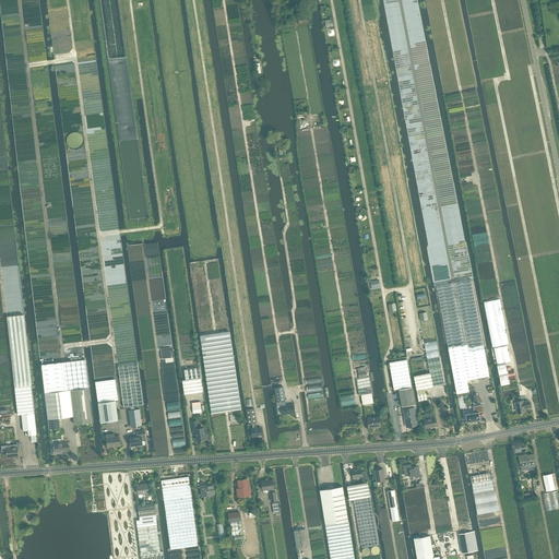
[(452,283),(437,286),(454,382),(456,395),(470,393),(467,380),(488,376),(471,280),(455,283),(452,283)]
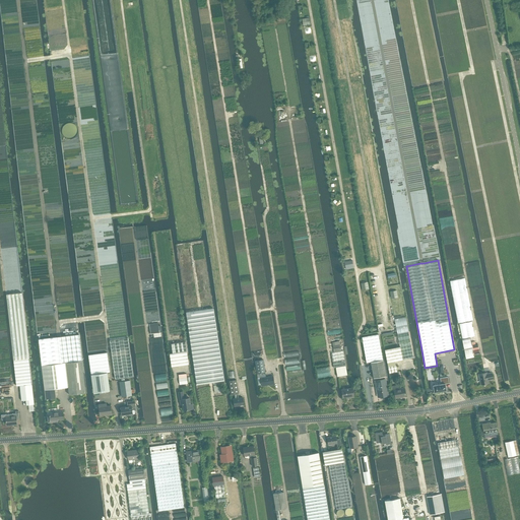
[(6,295),(16,386),(20,385),(20,386),(30,384),(31,384),(28,358),(21,293),(6,295)]
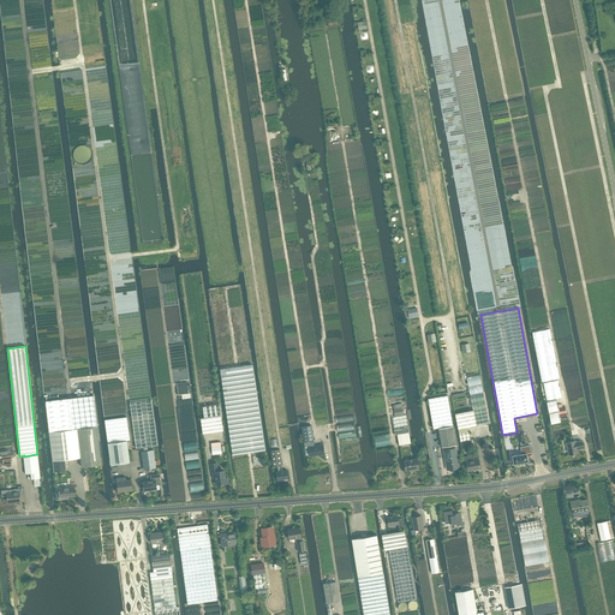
[(251,362),(220,366),(232,455),(264,451),(251,362)]
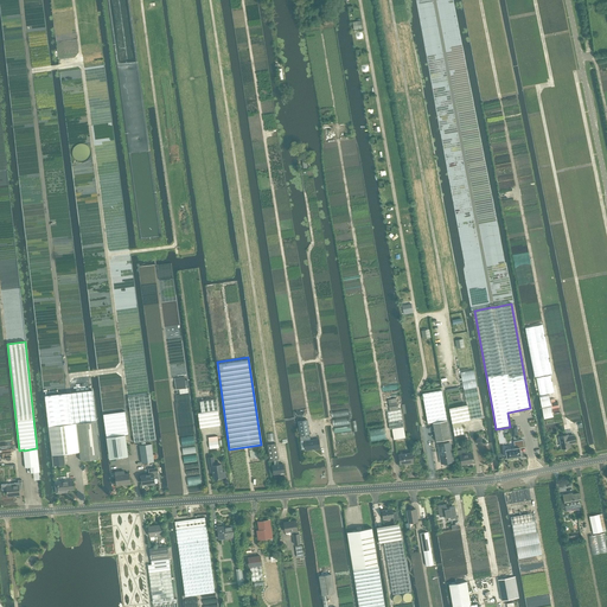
[(174,382),(176,390),(186,389),(185,381),(174,382)]
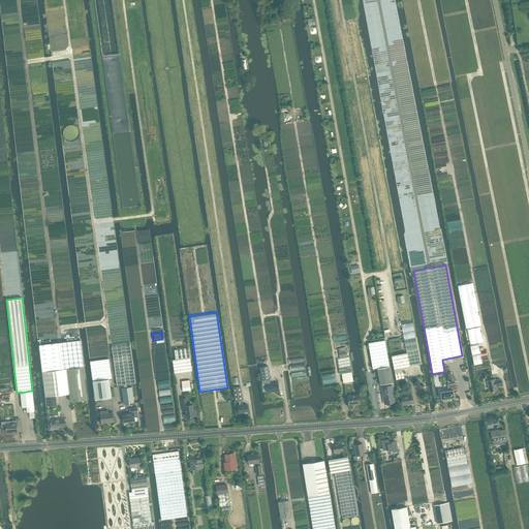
[(404,353),(392,356),(396,380),(404,378),(402,368),(406,367),(421,365),(415,337),(404,340),(407,353),(406,353),(404,353)]
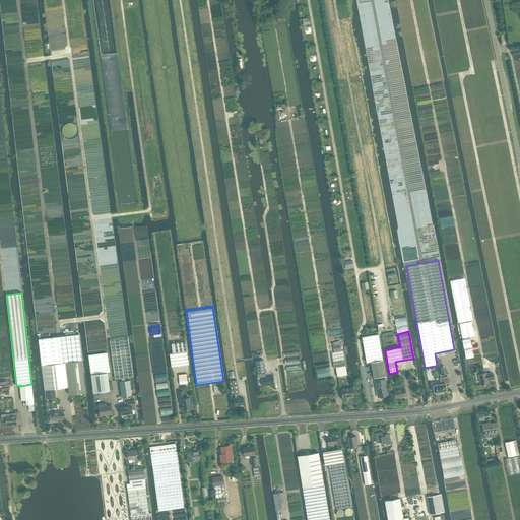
[(85,392),(78,333),(38,338),(46,399),(56,397),(55,388),(68,387),(69,394),(85,392)]
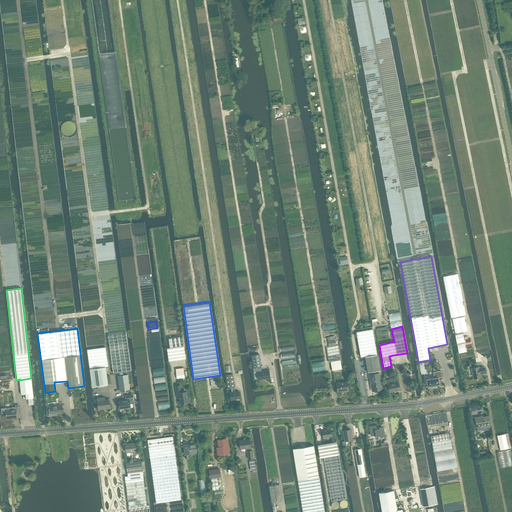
[(361,357),(365,357),(377,355),(372,329),(356,332),(361,357)]
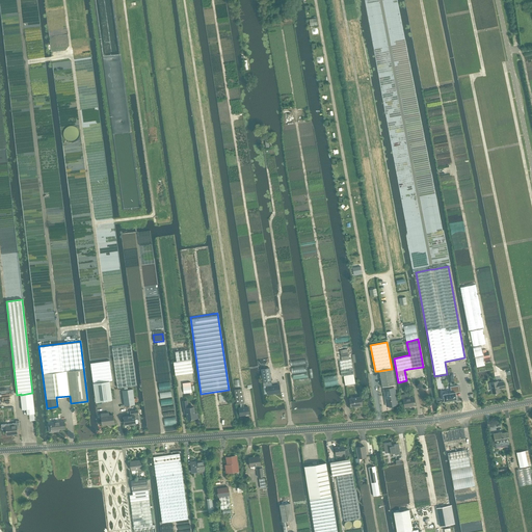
[(118,388),(136,386),(131,345),(112,348),(118,388)]
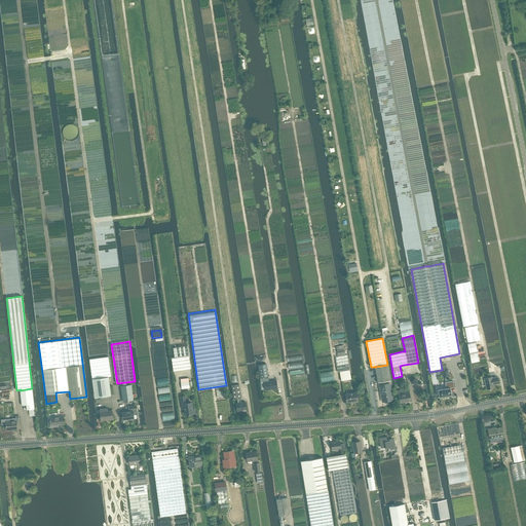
[(173,347),(174,357),(172,358),(173,371),(190,368),(187,345),(173,347)]
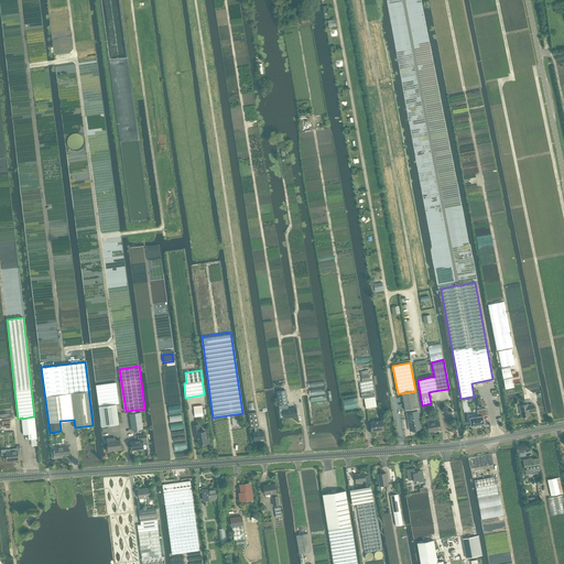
[(362,400),(365,399),(375,397),(372,380),(359,382),(362,400)]
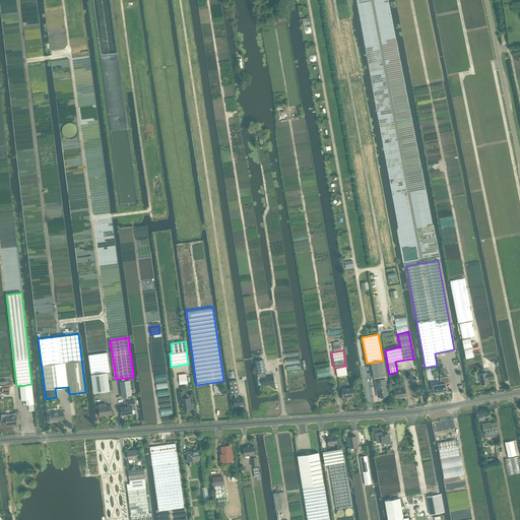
[(88,355),(90,375),(110,372),(107,352),(88,355)]
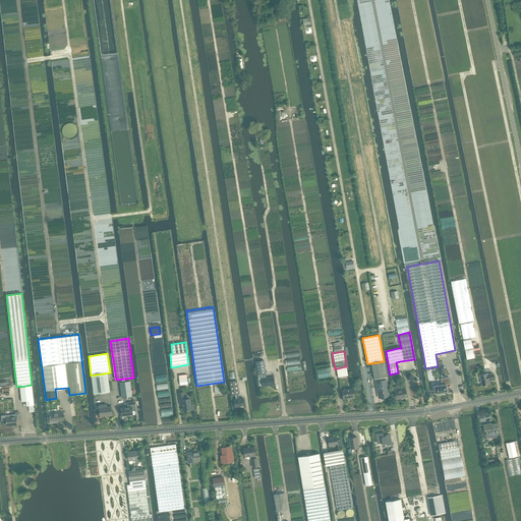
[(255,361),(257,374),(266,372),(264,360),(255,361)]
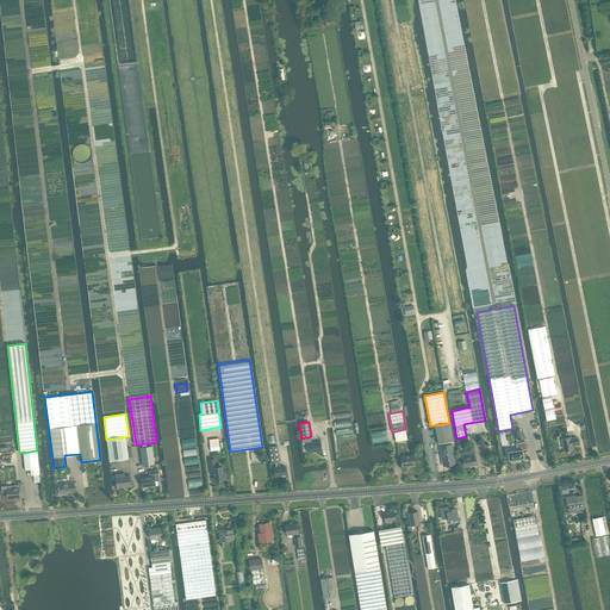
[(449,423),(435,425),(439,444),(453,441),(449,423)]
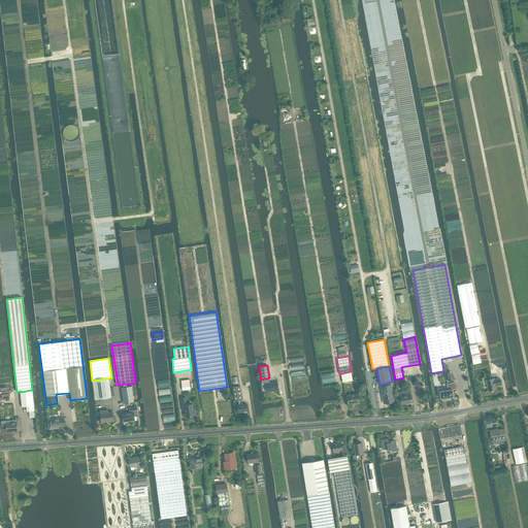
[(321,373),(323,386),(336,384),(334,371),(321,373)]
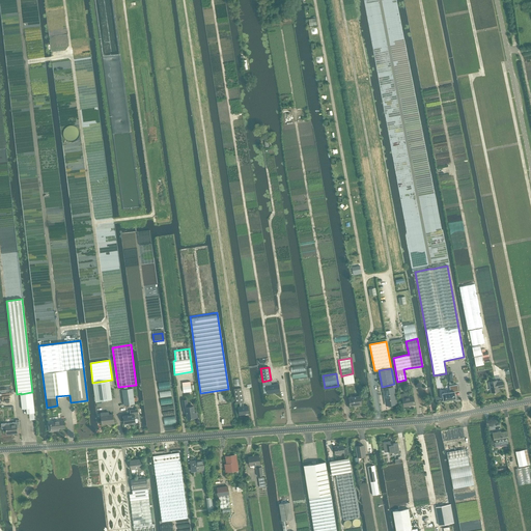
[(353,373),(343,375),(344,385),(355,383),(353,373)]
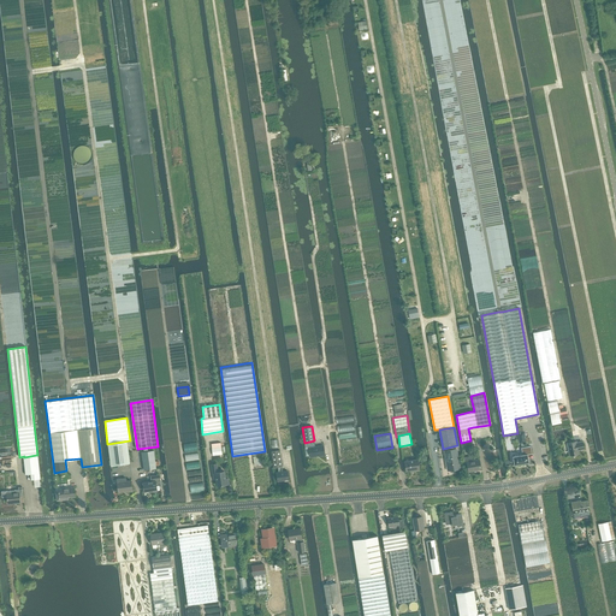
[(108,444),(111,466),(130,463),(128,442),(108,444)]
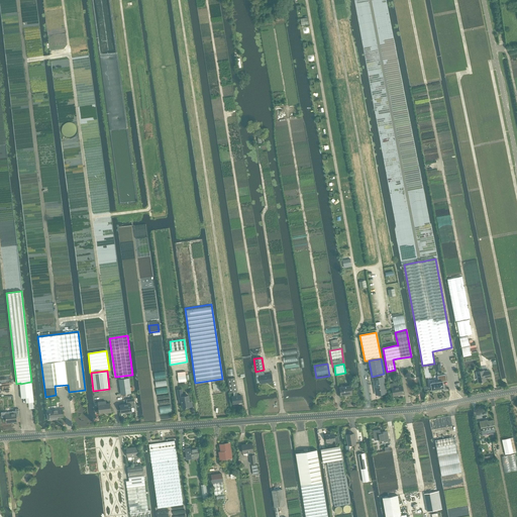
[(476,372),(479,383),(486,381),(485,378),(490,377),(489,371),(484,372),(484,371),(476,372)]
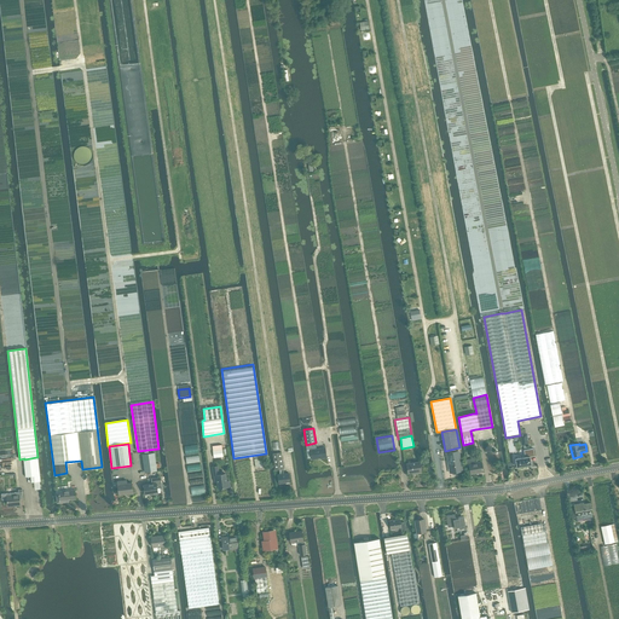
[(221,445),(212,446),(214,458),(217,457),(217,458),(219,458),(219,457),(223,456),(221,445)]
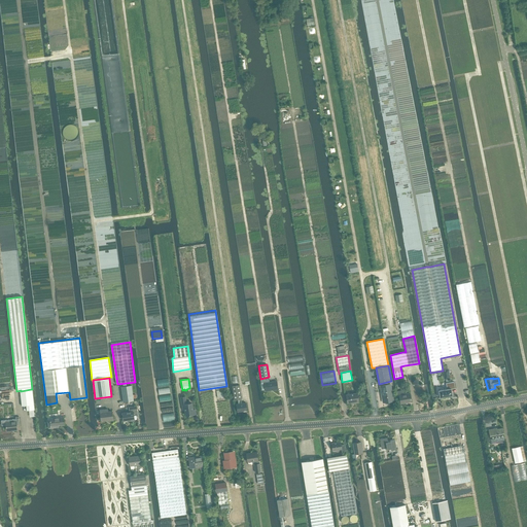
[(264,383),(265,391),(277,389),(276,381),(264,383)]
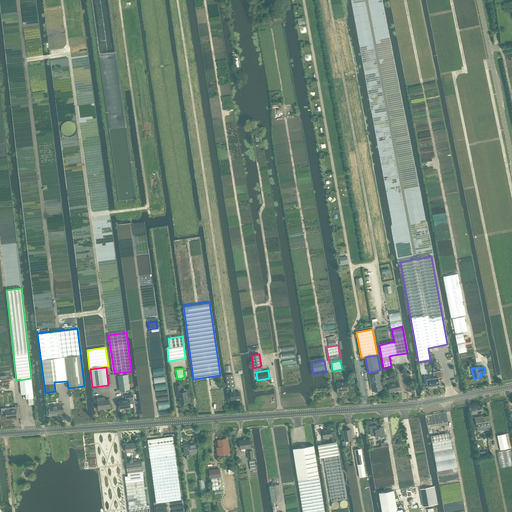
[(426,379),(427,386),(439,384),(438,378),(442,377),(441,371),(433,372),(434,378),(426,379)]
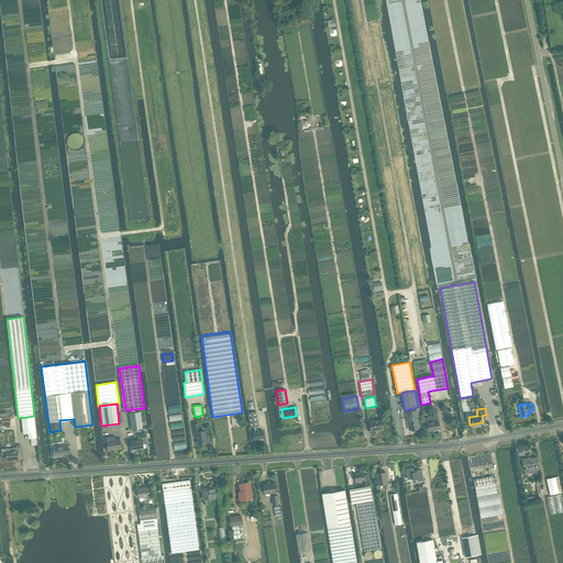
[(409,418),(408,419),(409,429),(419,427),(417,410),(408,412),(408,414),(409,418)]
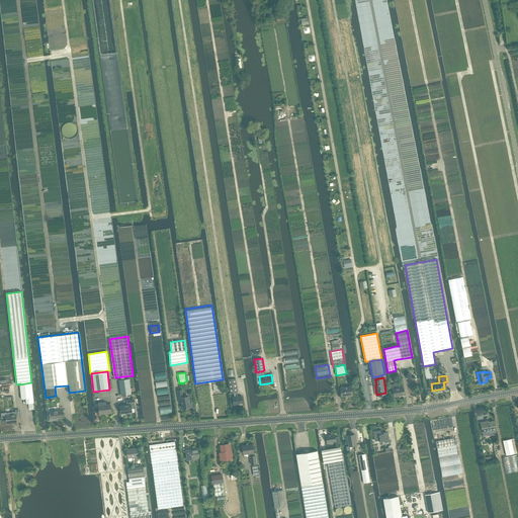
[(119,379),(121,396),(132,395),(130,378),(119,379)]
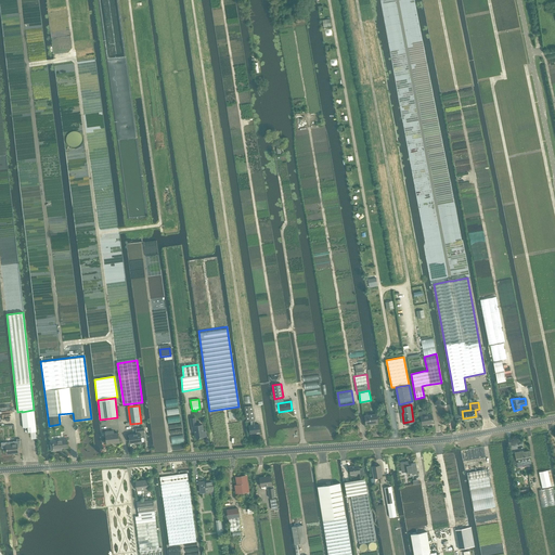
[(250,425),(248,425),(249,434),(260,431),(259,424),(254,425),(254,421),(252,405),(244,407),(246,422),(250,421),(250,425)]
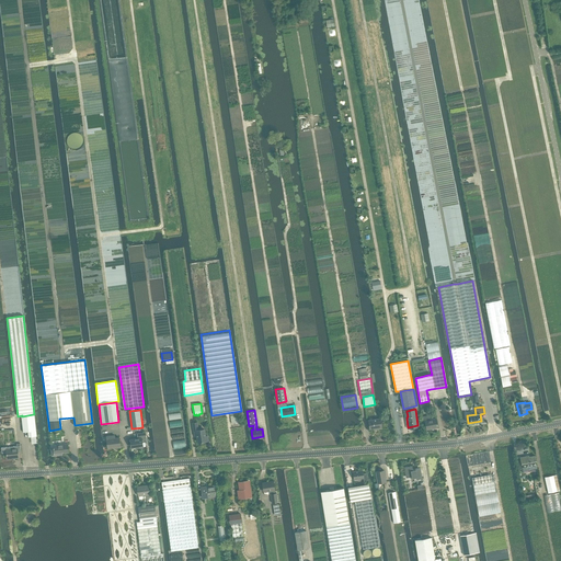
[(34,431),(33,414),(22,416),(23,432),(29,432),(29,437),(36,436),(36,431),(34,431)]
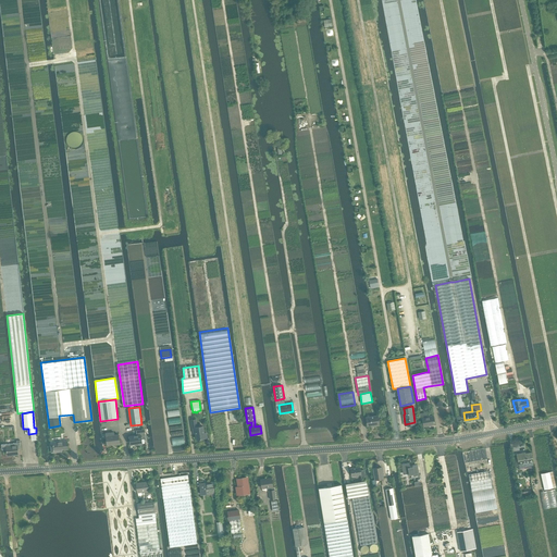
[(428,417),(426,412),(420,413),(420,419),(422,419),(423,426),(435,425),(433,416),(428,417)]
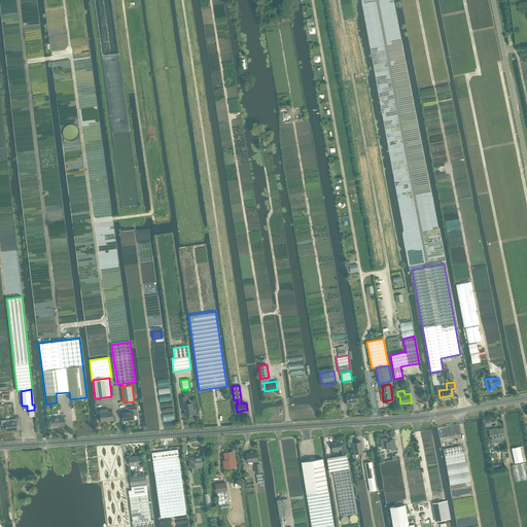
[(346,395),(348,402),(354,401),(354,403),(359,402),(357,393),(346,395)]
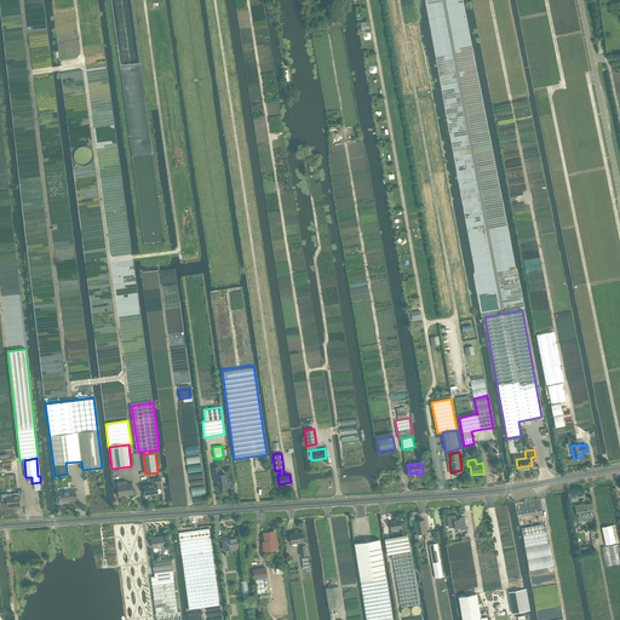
[(219,475),(218,468),(213,468),(214,476),(216,482),(217,481),(218,489),(230,487),(229,482),(227,482),(225,474),(219,475)]
